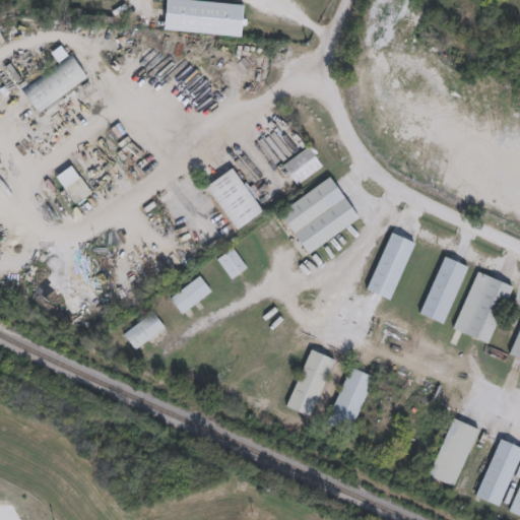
[(199,0),(244,4),(242,36),(164,29),(166,0),(199,0)]
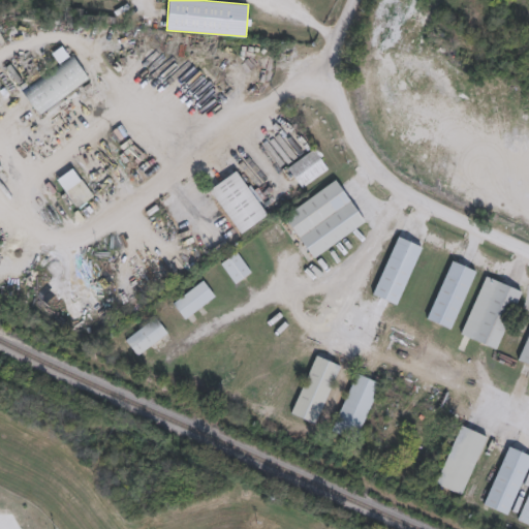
[(90,81),(38,114),(22,90),(60,65),(52,53),(65,43),(90,81)]
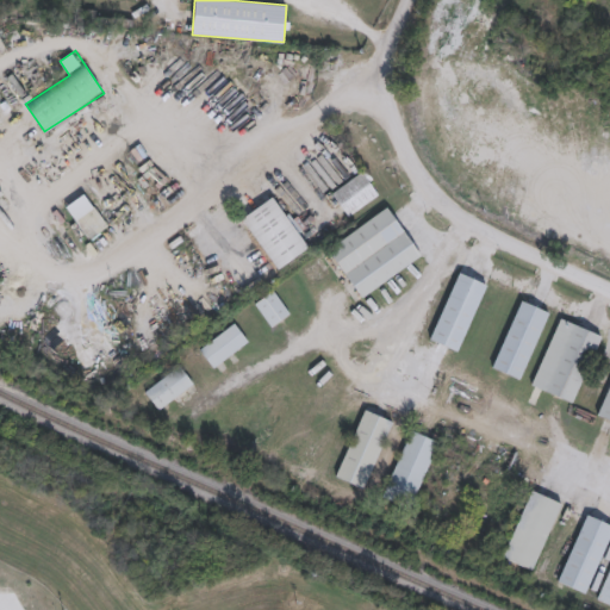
[(381,193),(347,217),(330,192),(365,169),(381,193)]
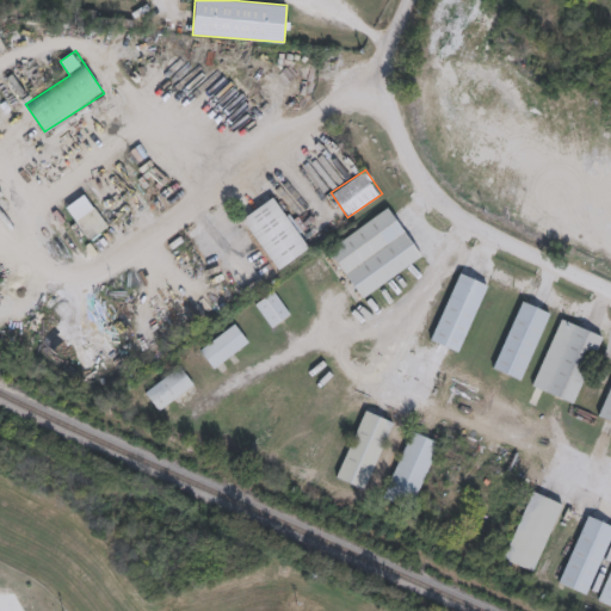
[(107,228),(87,240),(66,205),(86,192),(107,228)]
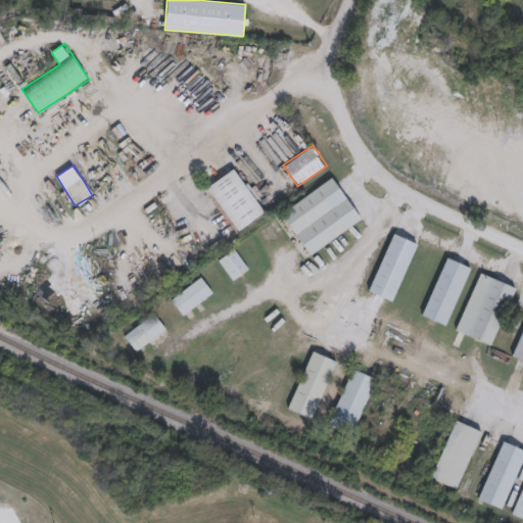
[(206,186),(234,167),(265,211),(237,231),(206,186)]
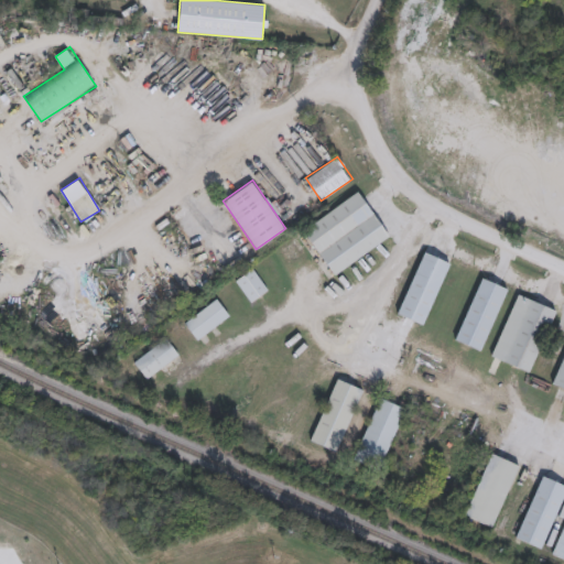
[(390,237),(333,274),(302,228),(360,191),(390,237)]
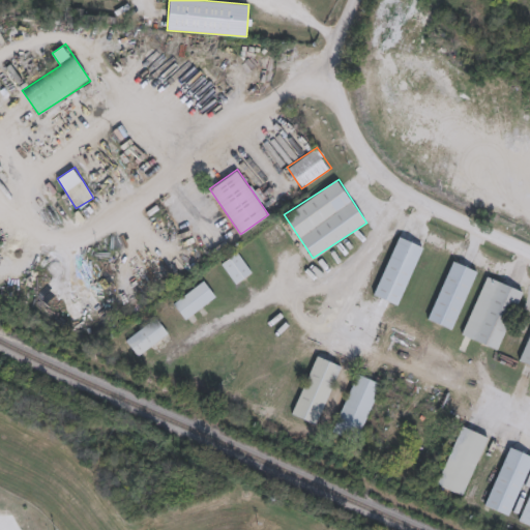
[(374,295),(396,235),(422,244),(400,305),(374,295)]
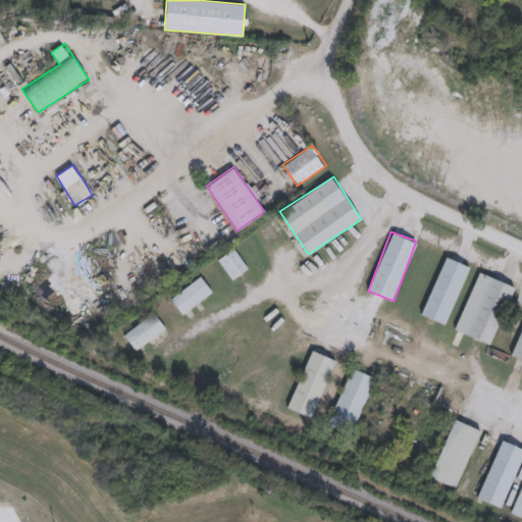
[(217,259),(233,248),(249,268),(232,280),(217,259)]
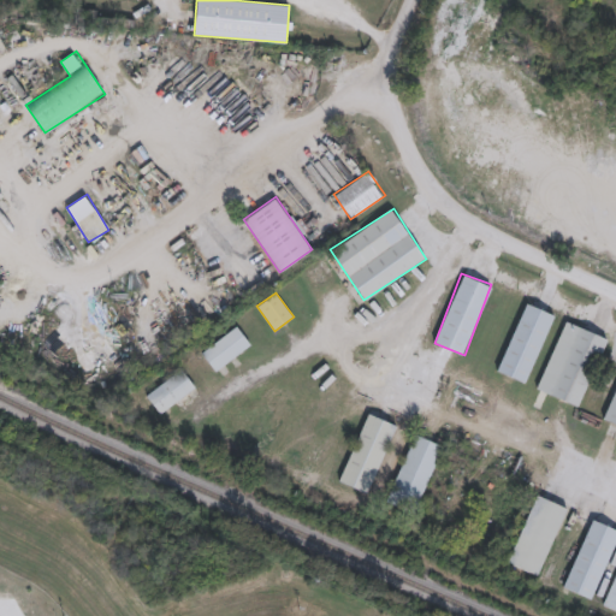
[(555,314),(527,383),(497,371),(523,302),(555,314)]
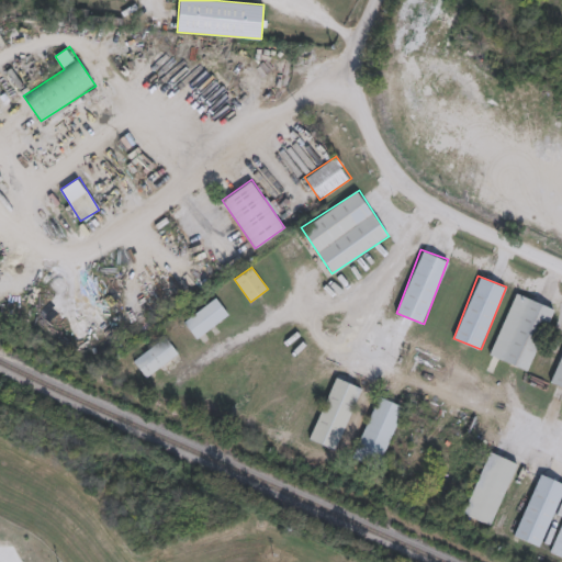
[(490,356),(513,292),(553,306),(530,371),(490,356)]
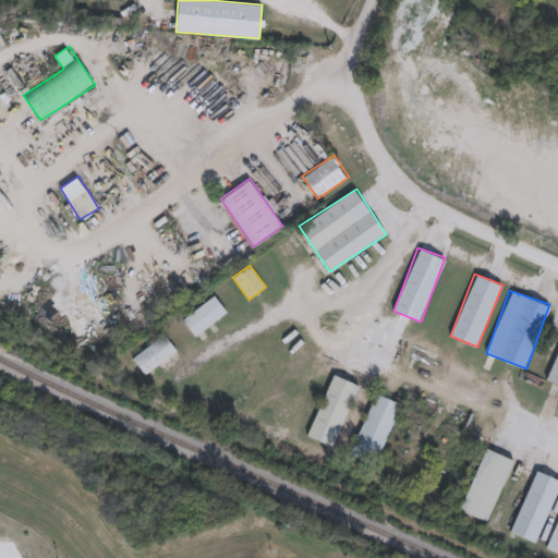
[(228,312),(195,336),(182,319),(215,294),(228,312)]
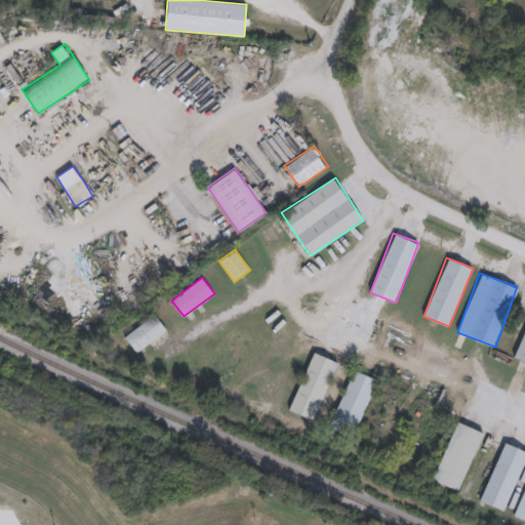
[(124,335),(154,313),(166,329),(136,352),(124,335)]
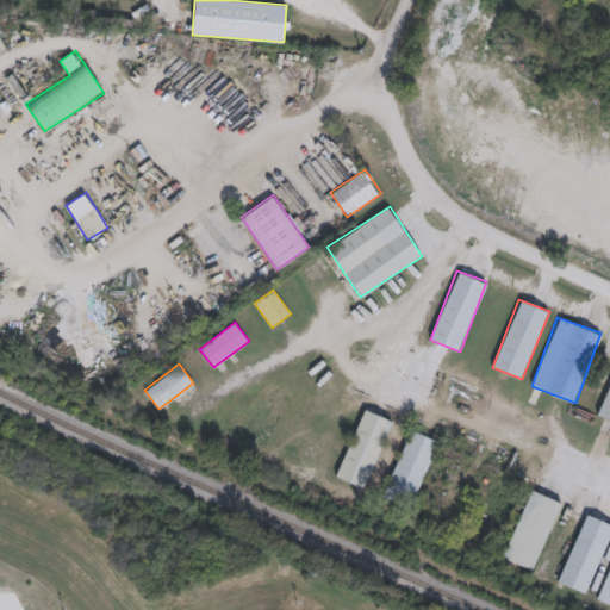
[(609,419),(597,416),(609,383),(609,419)]
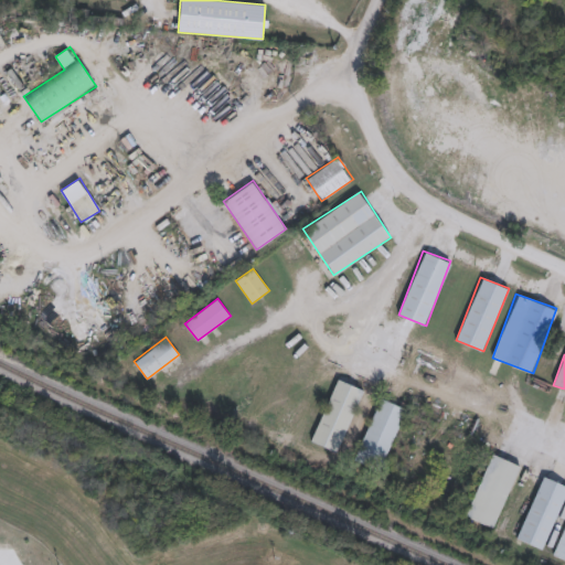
[(364,390),(338,452),(310,441),(337,377),(364,390)]
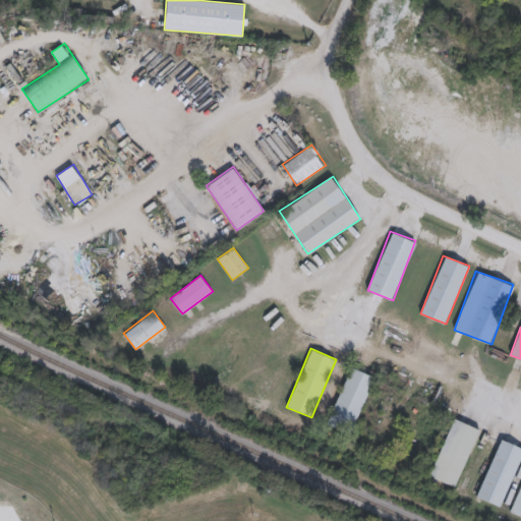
[(327,425),(350,366),(374,377),(351,435),(327,425)]
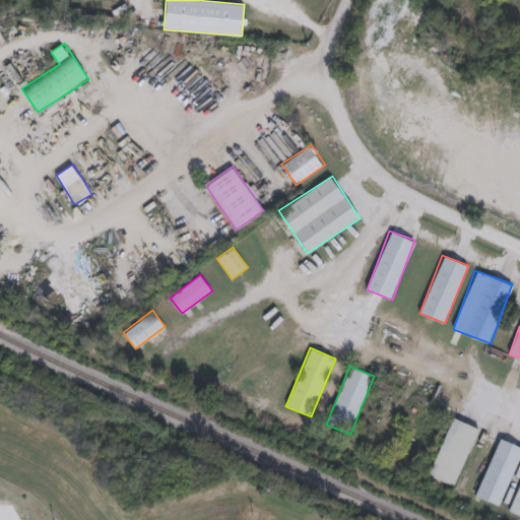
[(478,427),(456,486),(429,476),(450,416),(478,427)]
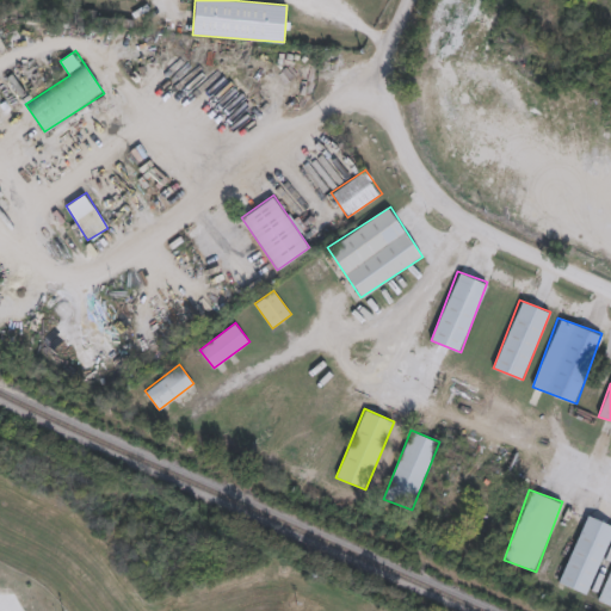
[(557,581),(587,513),(610,524),(610,537),(586,594),(557,581)]
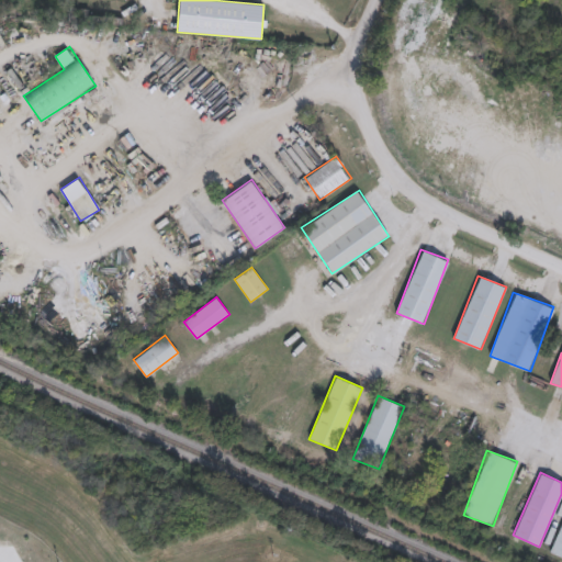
[(561,558),(550,553),(561,523),(561,558)]
